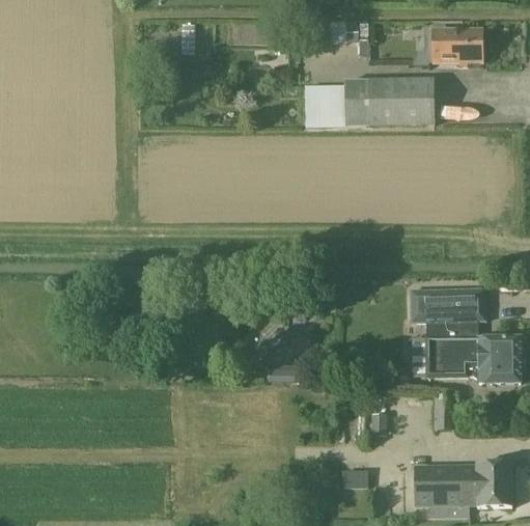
[(329,20),(330,42),(367,39),(366,18),(329,20)]
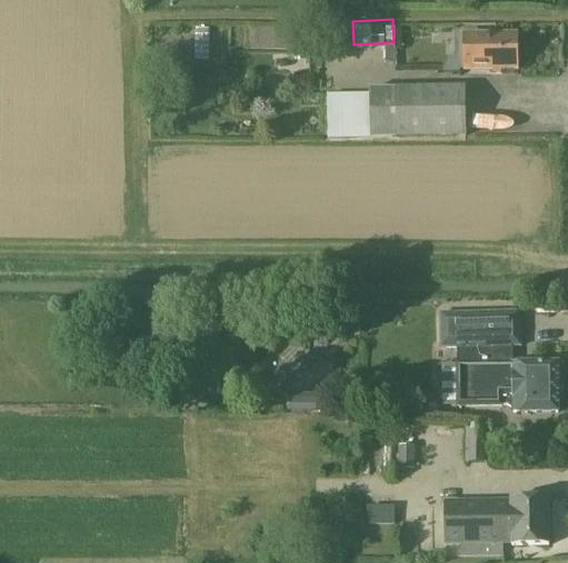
[(517,66),(516,29),(455,30),(455,52),(442,52),(442,68),(460,68),(460,66),(517,66)]
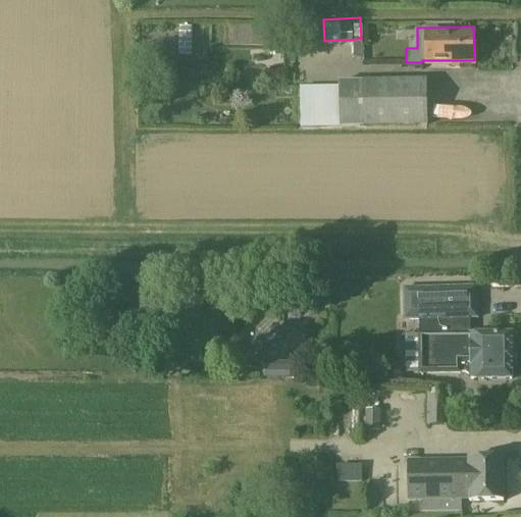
[(339,78),(339,83),(340,122),(340,123),(427,121),(426,75),(339,78)]
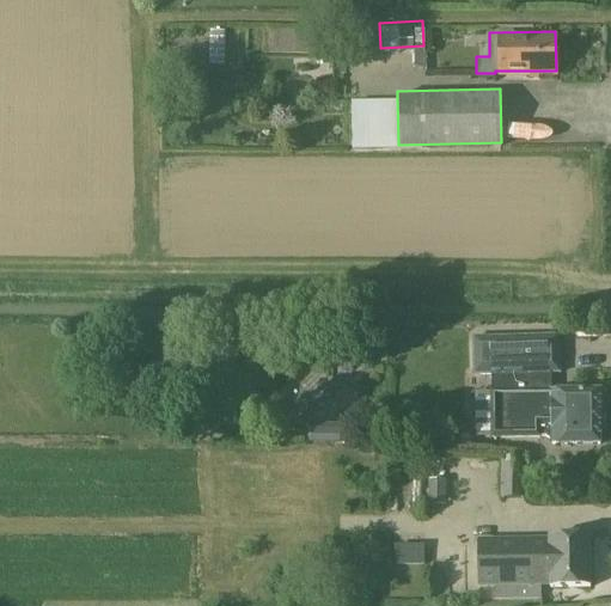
[(398,144),(397,97),(352,97),(352,146),(398,144)]
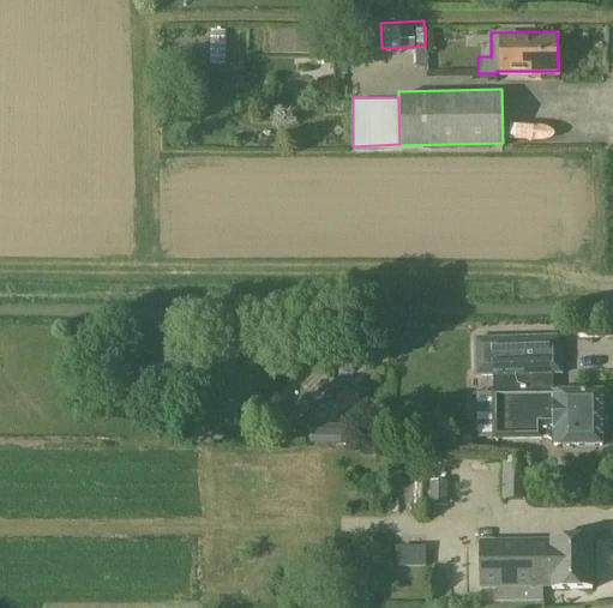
[(496,387),(493,387),(494,433),(547,433),(550,435),(552,435),(552,440),(601,440),(601,386),(553,387),(552,369),(563,369),(562,331),(474,332),(475,372),(494,371),(496,387)]
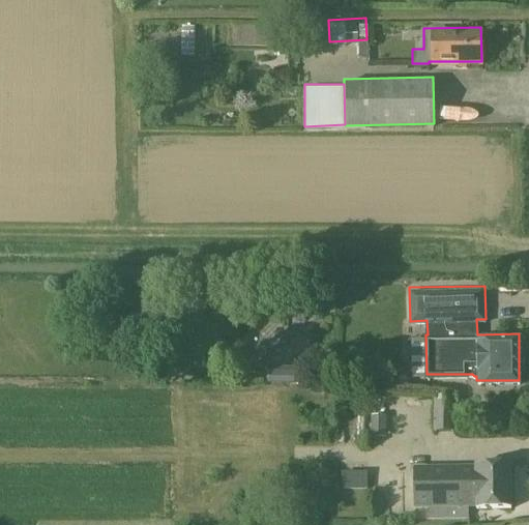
[(323,374),(323,312),(285,313),(285,336),(297,336),(297,374),(323,374)]
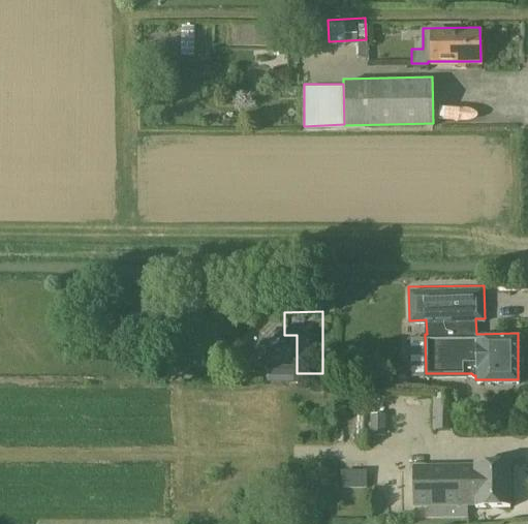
[(454,426),(454,391),(433,392),(432,427),(454,426)]
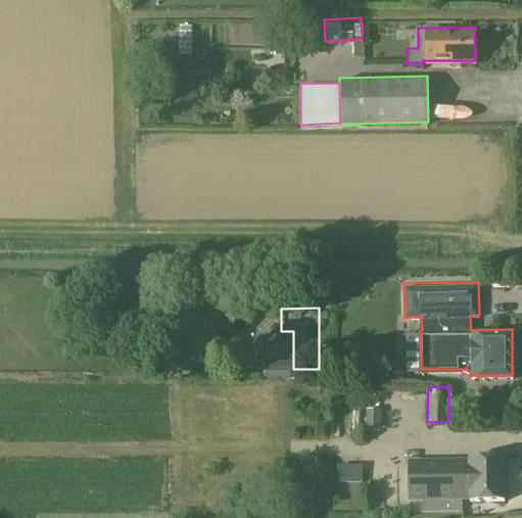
[(505,497),(504,456),(469,457),(469,459),(409,460),(410,497),(422,497),(422,509),(462,508),(462,497),(470,496),(470,498),(505,497)]
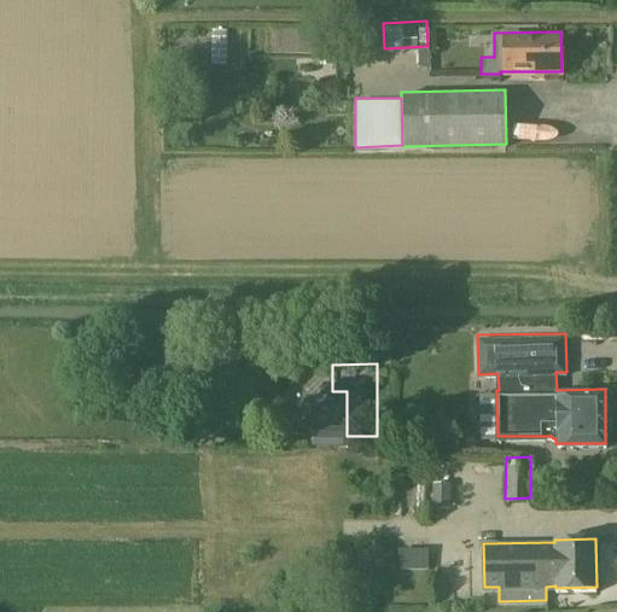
[(429,564),(428,543),(397,545),(397,565),(429,564)]
